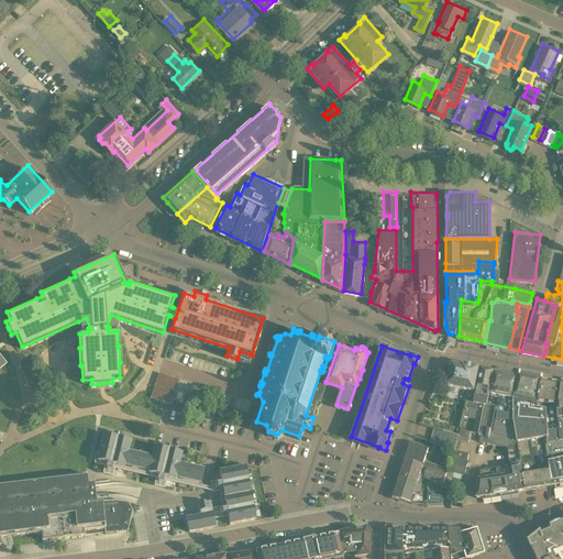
[(477,363),(460,360),(460,362),(452,361),(450,362),(446,381),(448,382),(473,387),(477,363)]
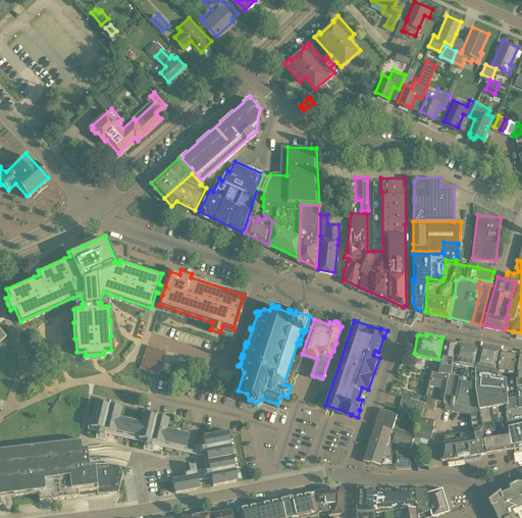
[(445,399),(457,340),(445,338),(437,369),(433,368),(429,382),(441,385),(438,398),(445,399)]
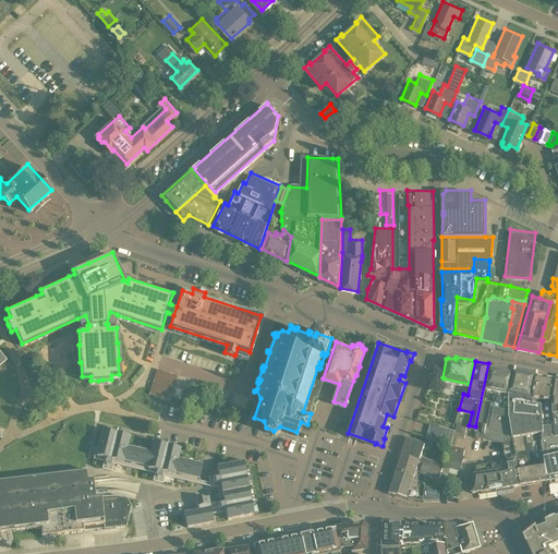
[(509,390),(512,368),(490,364),(485,388),(480,413),(475,436),(501,441),(502,445),(513,442),(509,417),(509,396),(509,390)]
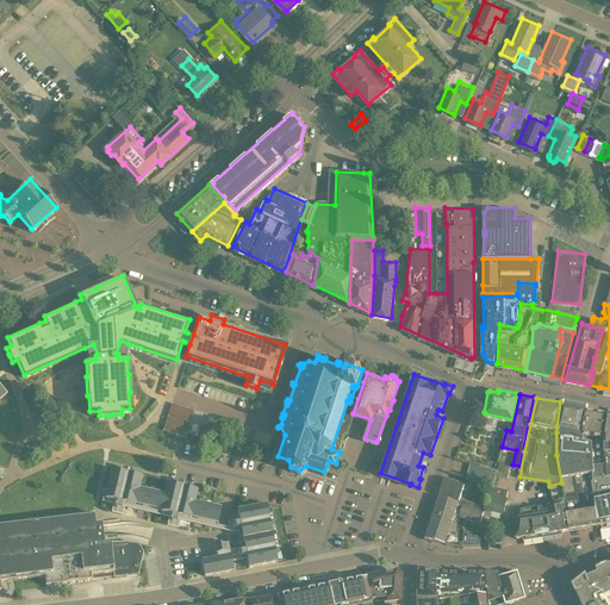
[(194,406),(172,399),(162,426),(185,434),(194,406)]
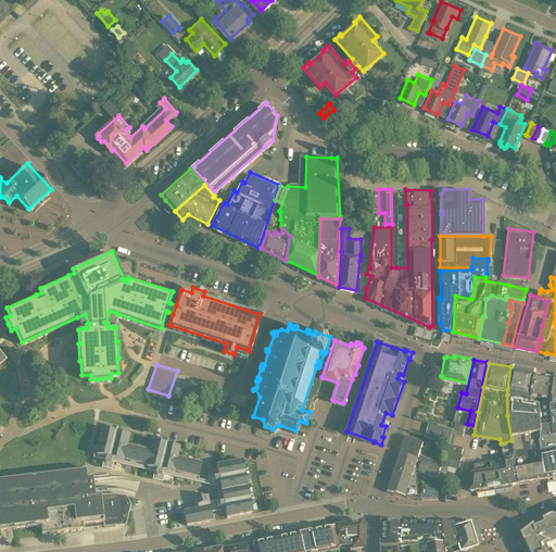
[(548,391),(551,374),(510,366),(507,389),(507,394),(507,415),(512,440),(518,476),(543,471),(542,462),(534,464),(528,430),(539,429),(539,437),(550,434),(548,391)]
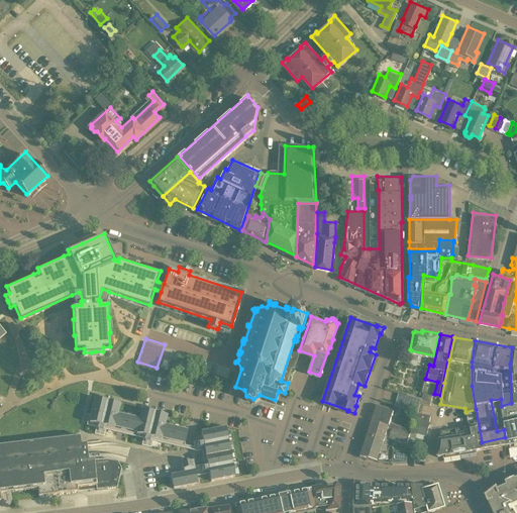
[(516,347),(512,347),(510,364),(511,403),(501,406),(500,406),(502,418),(504,429),(505,437),(516,434),(516,347)]
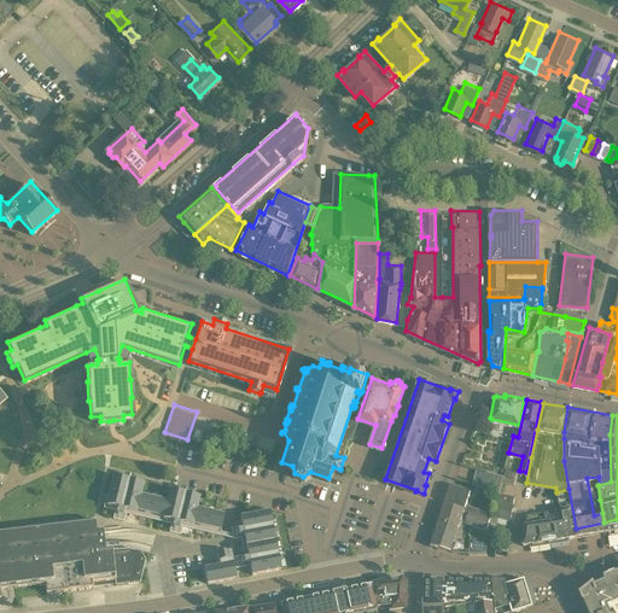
[(505,467),(503,473),(502,478),(514,480),(517,470),(505,467)]
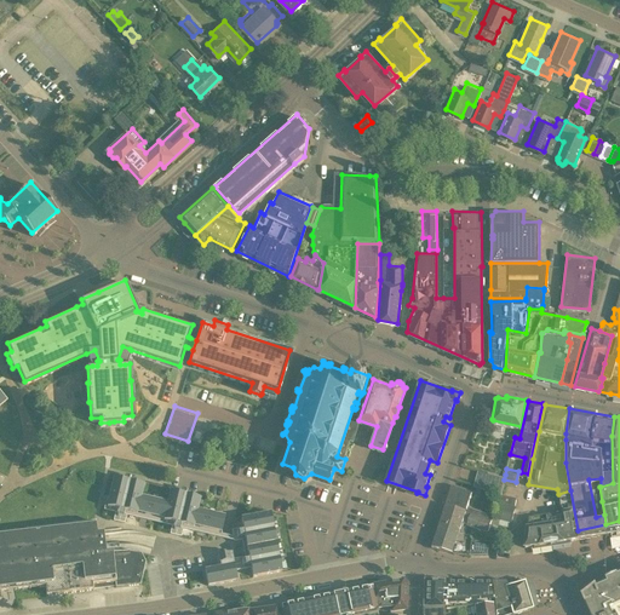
[(504,480),(505,475),(488,470),(483,486),(501,490),(504,480)]
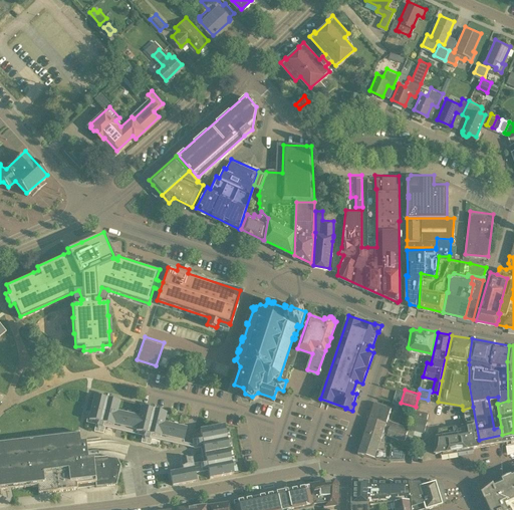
[(138,414),(115,409),(117,399),(93,394),(87,420),(94,422),(92,428),(102,430),(103,424),(142,433),(140,439),(150,441),(151,435),(182,442),(186,425),(162,420),(165,410),(141,405),(138,414)]
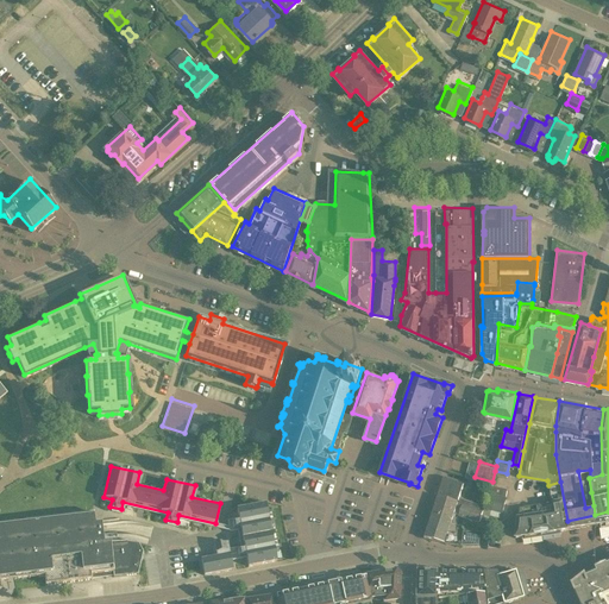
[(439,492),(458,499),(464,480),(445,473),(439,492)]
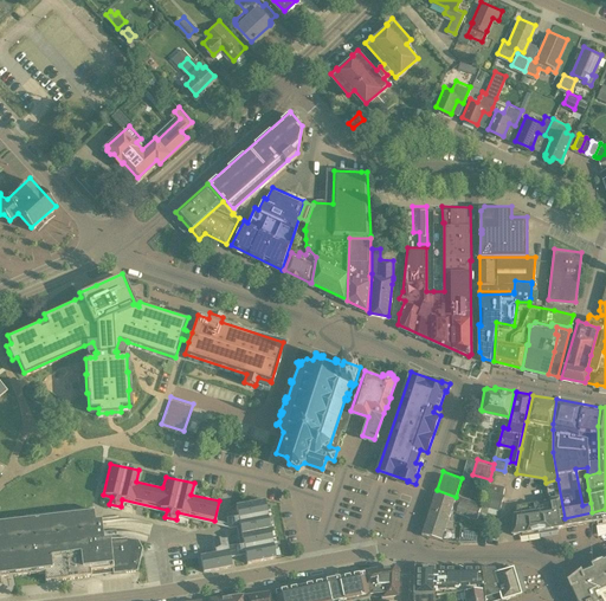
[(556,521),(565,518),(558,479),(546,483),(548,498),(515,504),(513,532),(520,531),(521,534),(558,524),(556,521)]
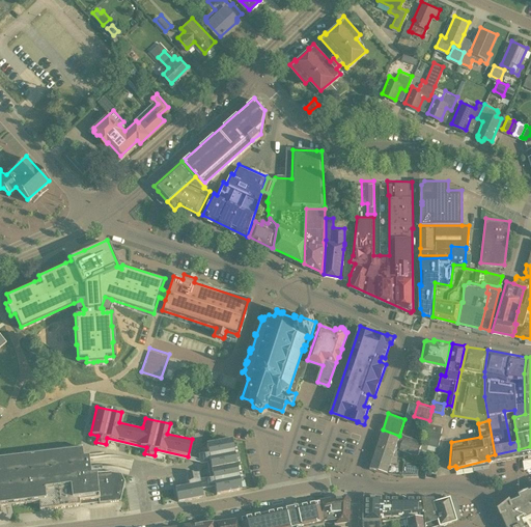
[(426,430),(441,433),(442,432),(441,432),(442,423),(428,421),(426,430)]
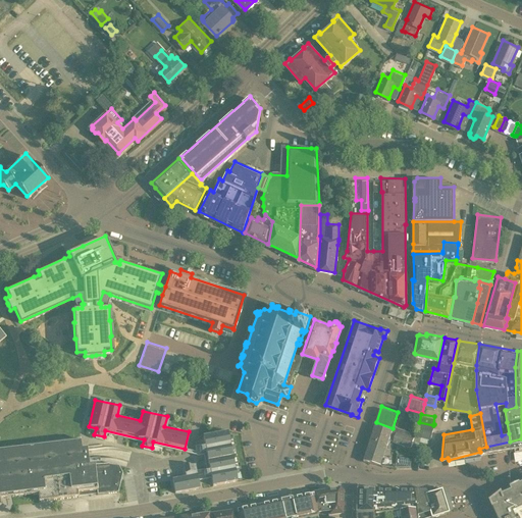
[(376,422),(371,437),(388,444),(387,446),(392,447),(393,442),(388,441),(389,437),(411,445),(413,439),(414,435),(411,434),(413,430),(398,425),(397,429),(393,428),(376,422)]
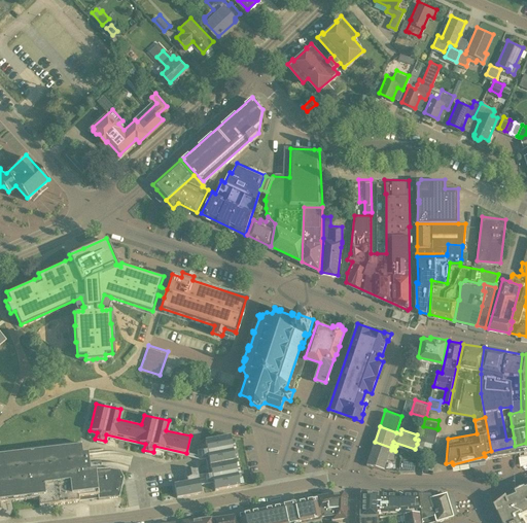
[(437,429),(423,426),(422,432),(436,437),(437,429)]
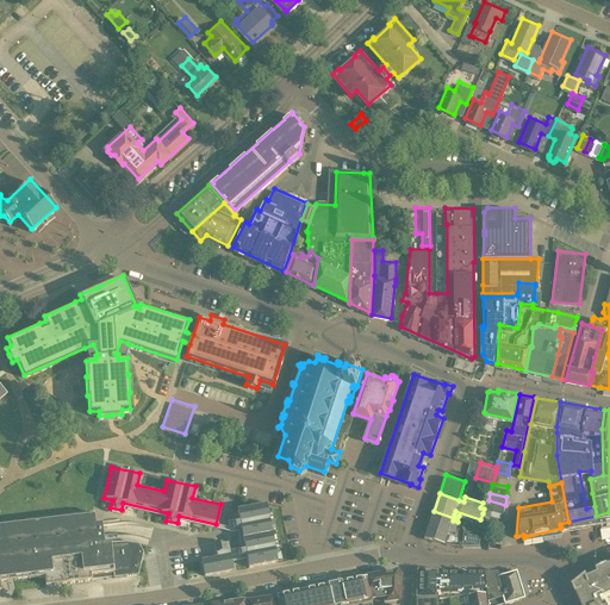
[(483,503),(480,507),(484,509),(500,513),(502,511),(503,511),(505,505),(489,500),(487,504),(483,503)]
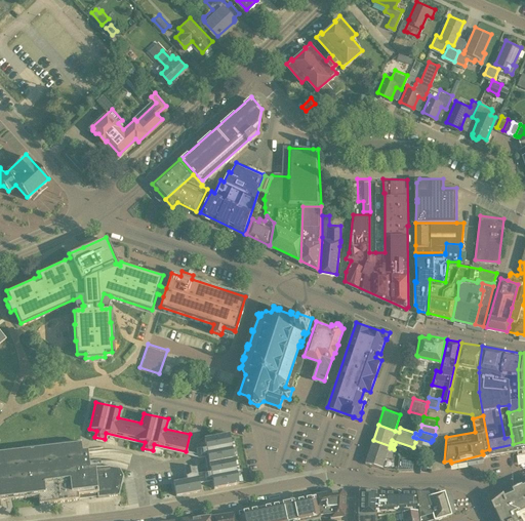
[(237,480),(228,432),(203,437),(204,444),(195,446),(197,455),(206,454),(209,469),(197,471),(195,466),(184,468),(186,478),(172,480),(174,493),(200,488),(198,480),(211,478),(212,485),(237,480)]
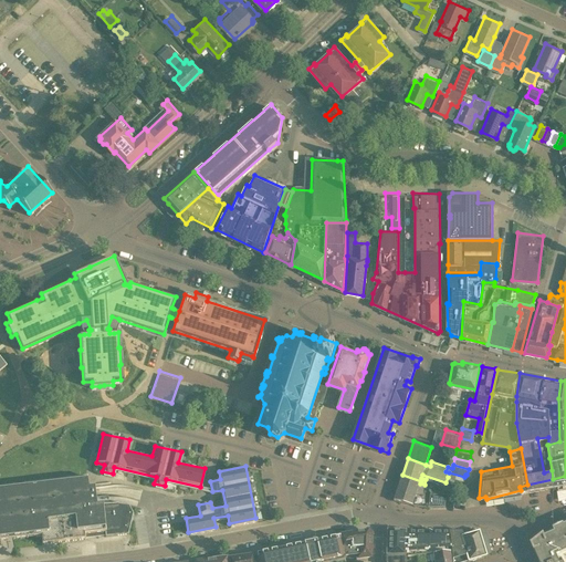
[(0,537),(12,536),(40,532),(41,541),(84,536),(84,531),(103,529),(104,533),(127,531),(133,509),(128,501),(117,500),(117,499),(105,501),(96,502),(94,484),(87,484),(86,480),(86,474),(0,482),(0,537)]
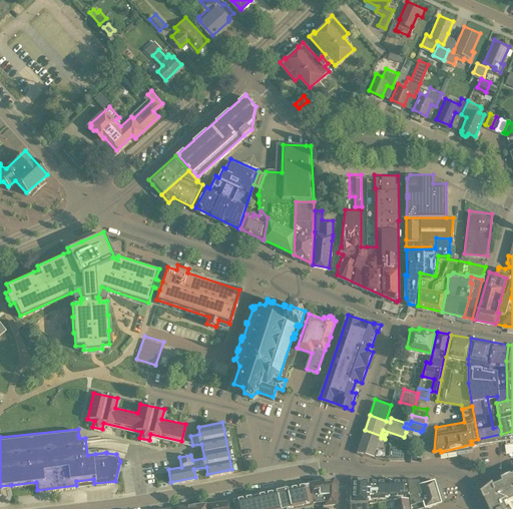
[(365,430),(358,451),(389,458),(389,457),(403,458),(404,452),(391,449),(391,448),(392,445),(392,441),(380,440),(381,438),(382,436),(365,430)]
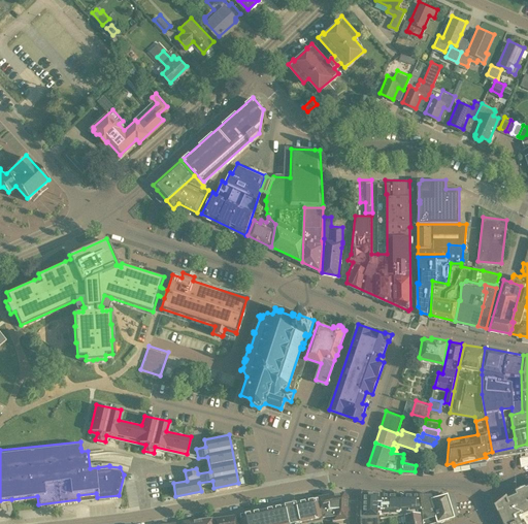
[(435,462),(438,451),(431,449),(428,460),(435,462)]
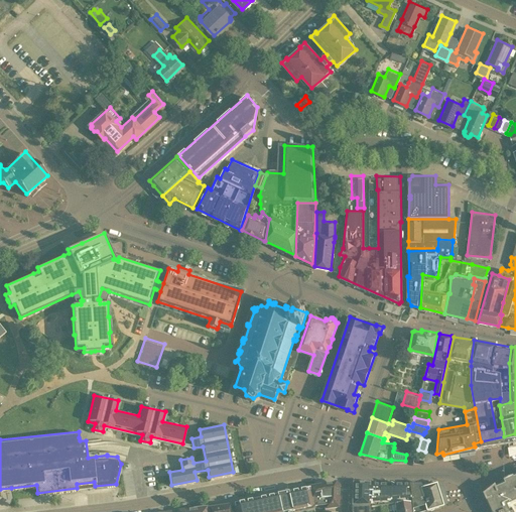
[(496,485),(485,493),(492,511),(515,511),(515,473),(513,475),(514,475),(504,479),(504,481),(496,484),(496,485)]
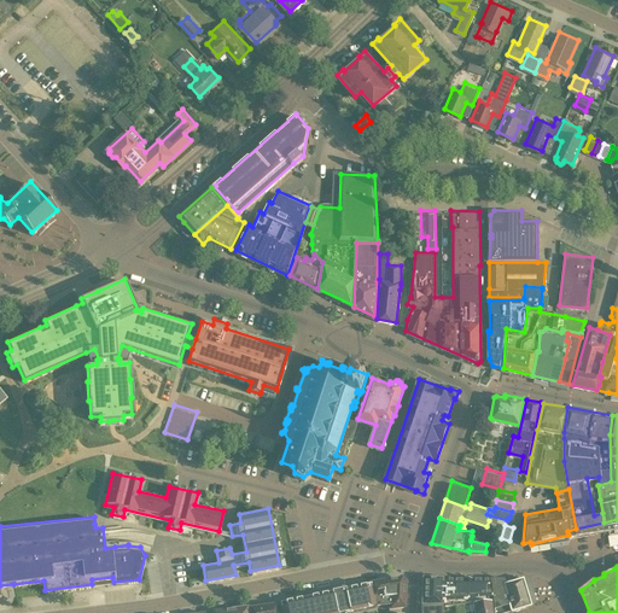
[(402,574),(371,581),(375,603),(388,601),(389,606),(403,603),(404,579),(402,574)]
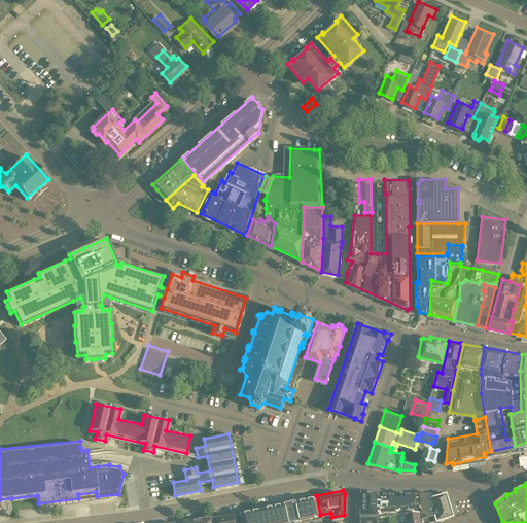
[(360,491),(359,514),(377,513),(379,513),(378,491),(377,491),(360,491)]
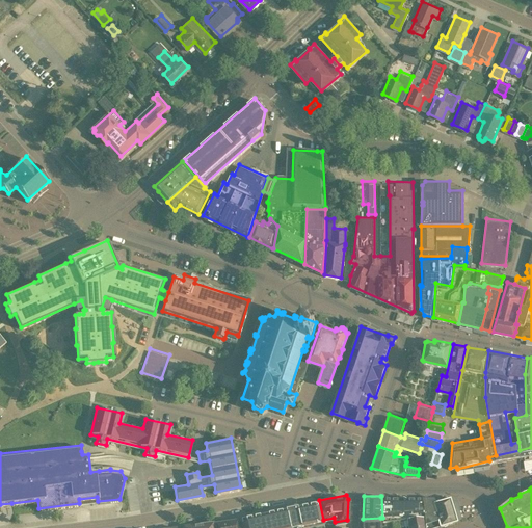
[(398,496),(381,496),(382,518),(382,520),(399,518),(423,513),(420,496),(407,496),(398,496)]
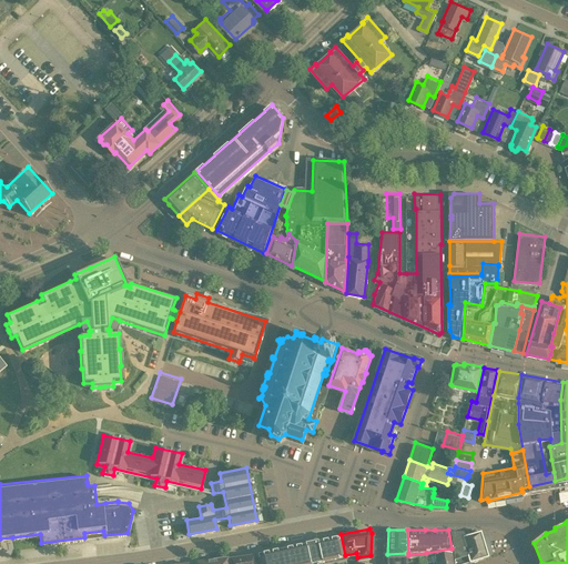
[(448,530),(452,549),(454,563),(472,563),(472,561),(488,556),(480,531),(465,535),(463,530),(448,530)]
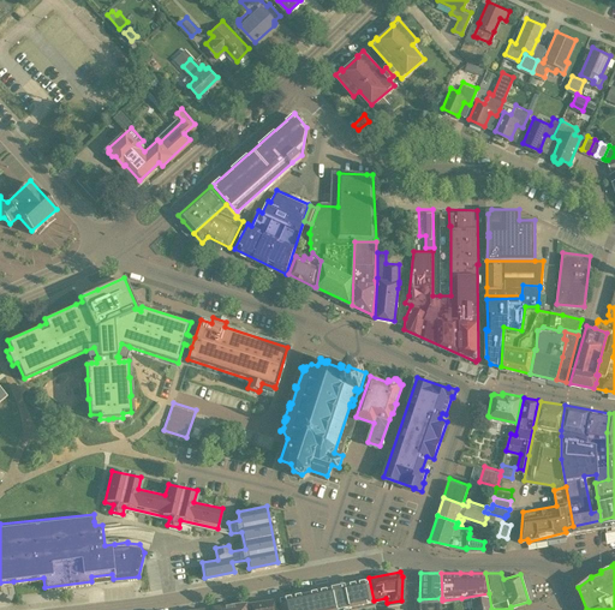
[(330,586),(278,597),(280,609),(332,609),(333,609),(342,606),(342,609),(348,609),(350,609),(374,605),(374,600),(369,578),(341,584),(335,585),(330,586)]
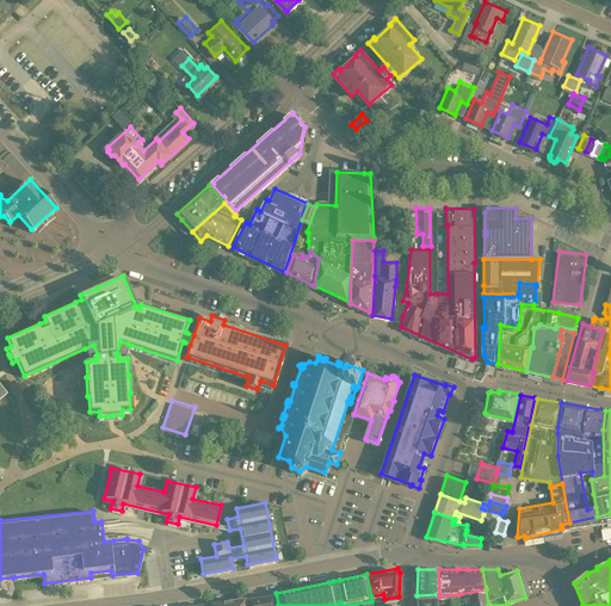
[(485,605),(483,592),(468,594),(469,601),(466,603),(466,605),(485,605)]
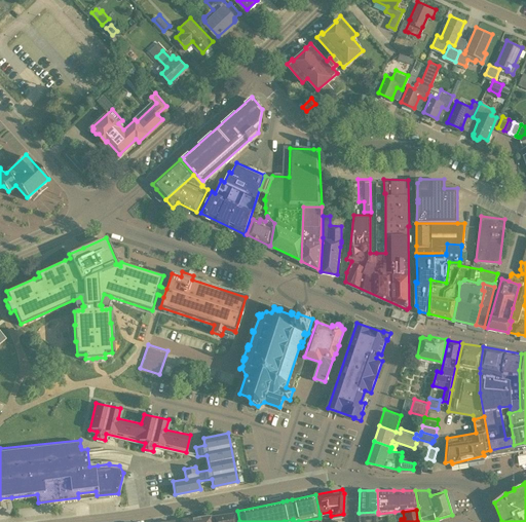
[(233,512),(212,516),(214,521),(239,521),(238,518),(235,518),(233,512)]
